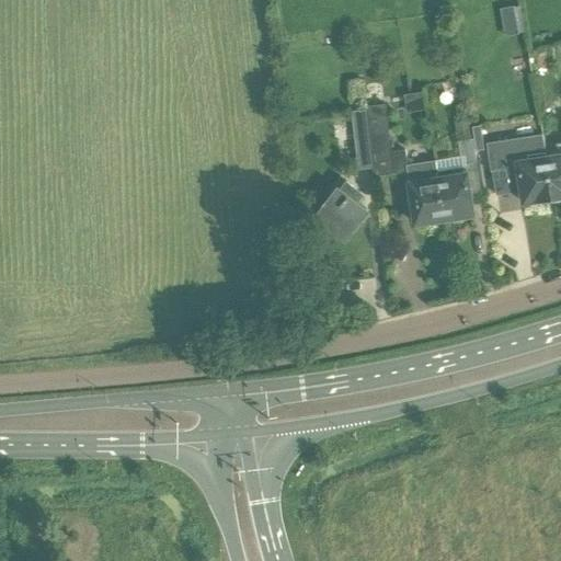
[(517,3),(503,6),(506,33),(521,32),(517,3)]
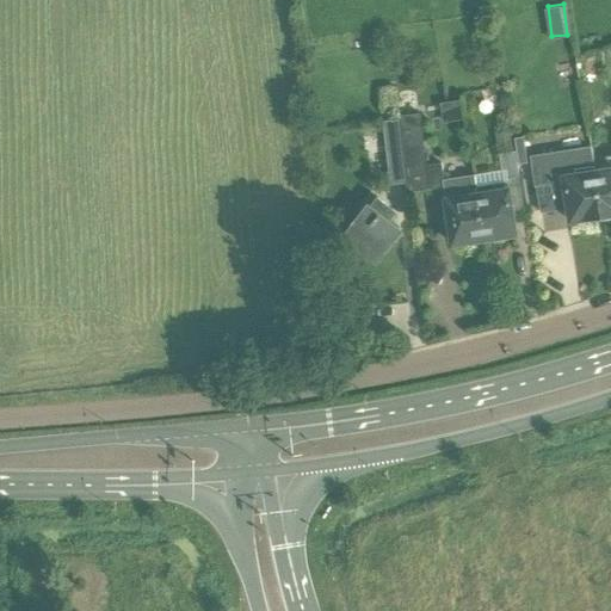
[(394,87),(381,88),(383,113),(396,112),(394,87)]
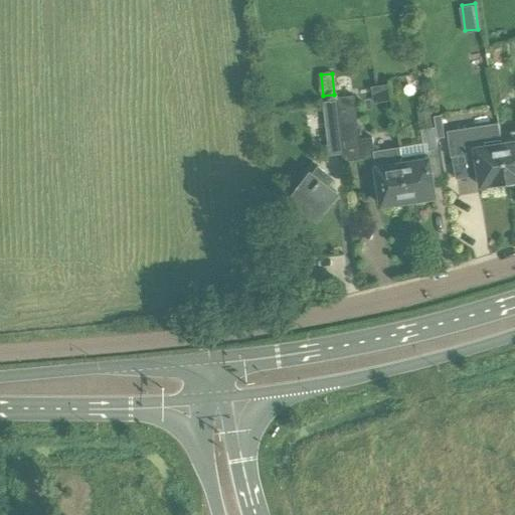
[(338,100),(344,154),(345,162),(374,158),(381,205),(408,201),(401,157),(400,148),(375,151),(373,137),(360,138),(355,95),(338,97),(338,98),(338,100)]
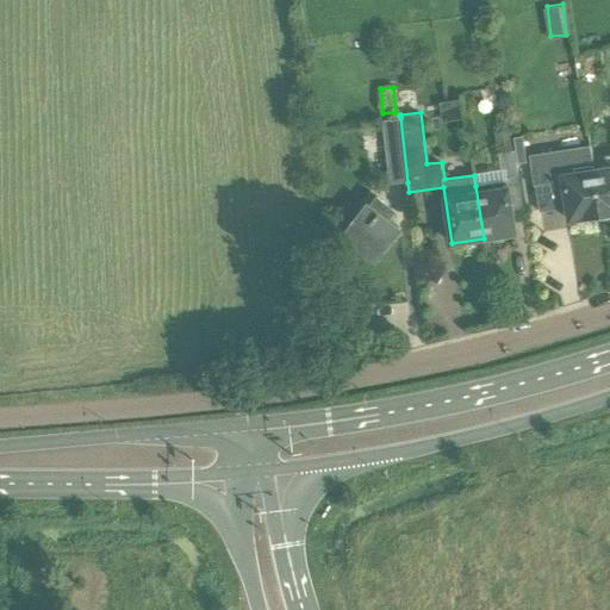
[(390,184),(408,182),(400,118),(381,120),(390,184)]
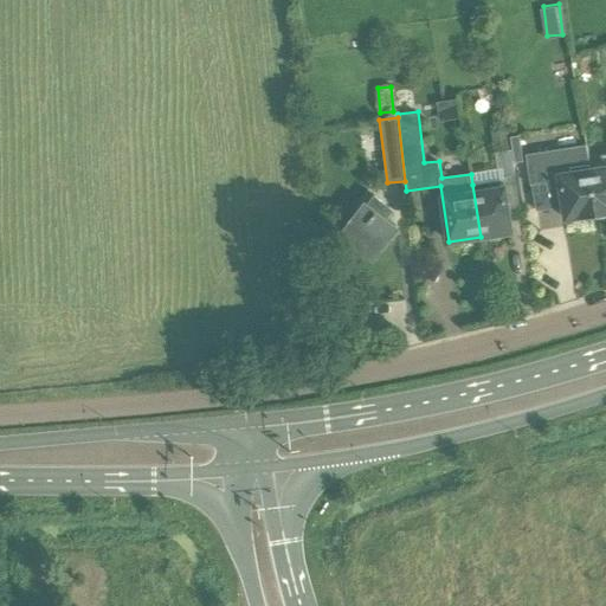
[(472,185),(481,237),(513,232),(504,179),(516,176),(513,149),(509,130),(491,133),(494,152),(496,152),(498,176),(502,175),(503,180),(472,185)]
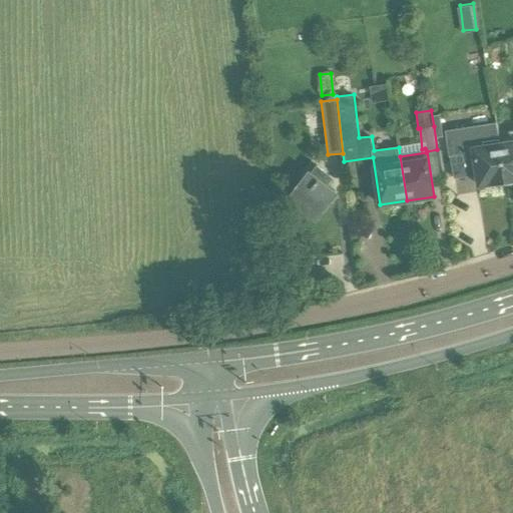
[(444,136),(440,114),(433,115),(436,137),(444,136)]
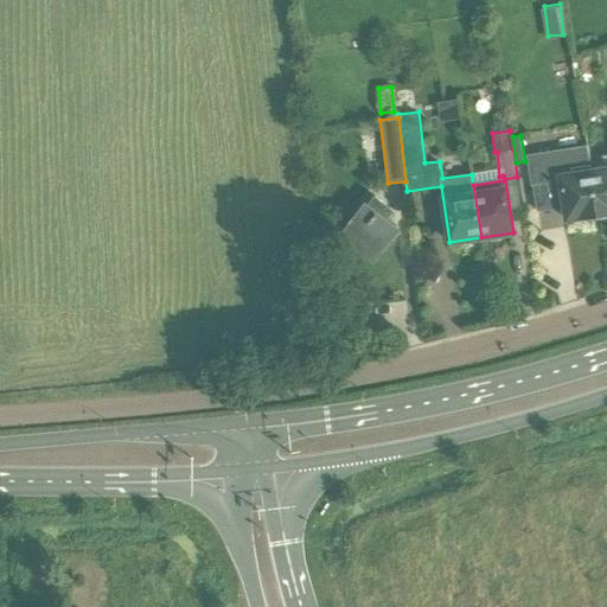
[(534,185),(537,212),(566,208),(568,219),(596,215),(589,164),(587,146),(526,154),(531,186),(534,185)]
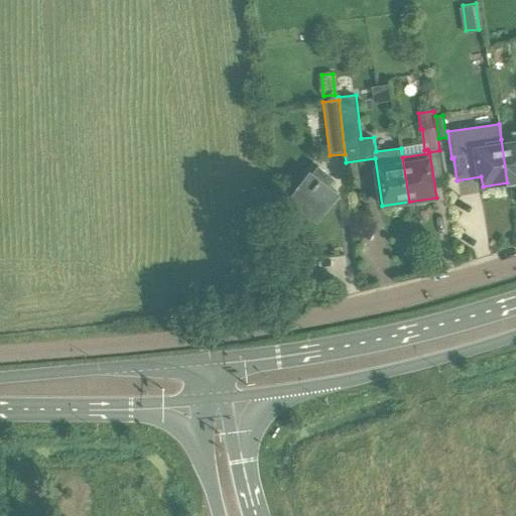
[(501,139),(507,182),(515,180),(515,131),(512,132),(513,137),(501,139)]
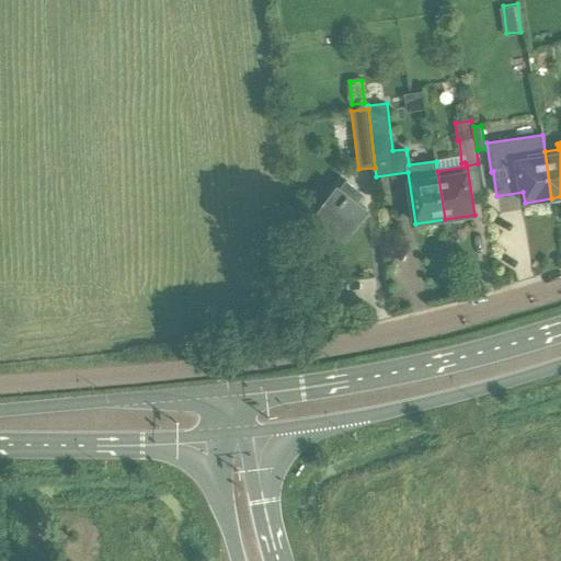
[(366,195),(346,180),(340,187),(339,186),(316,215),(346,239),(369,210),(359,203),(366,195)]
